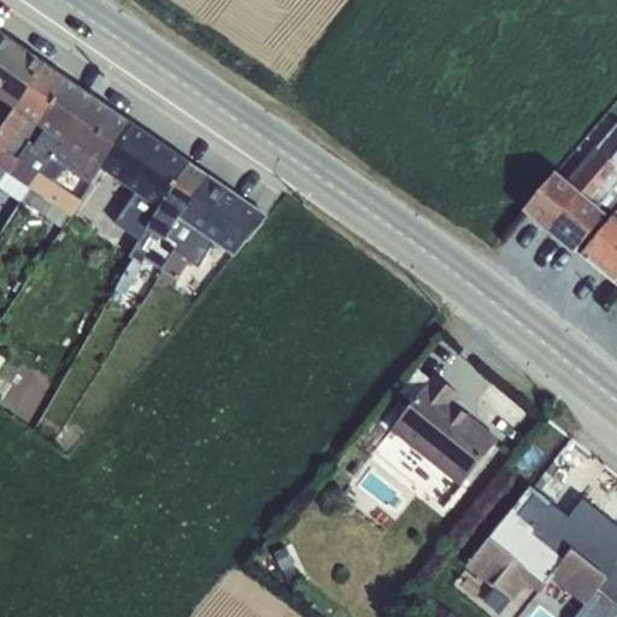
[(0,100),(13,111),(45,64),(0,33),(0,100)]
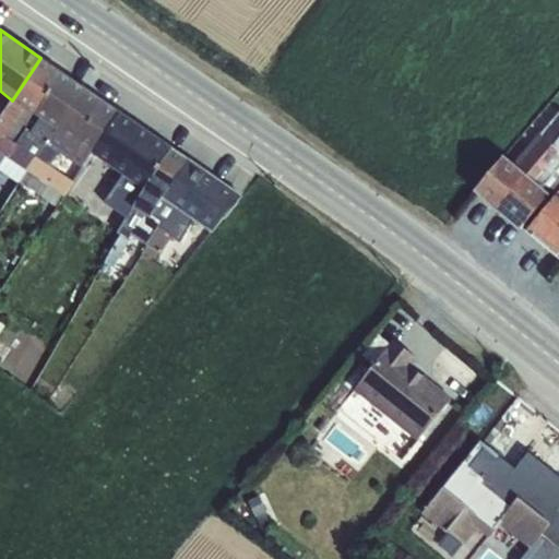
[(12,100),(0,117),(0,162),(32,114),(61,72),(40,58),(12,100)]
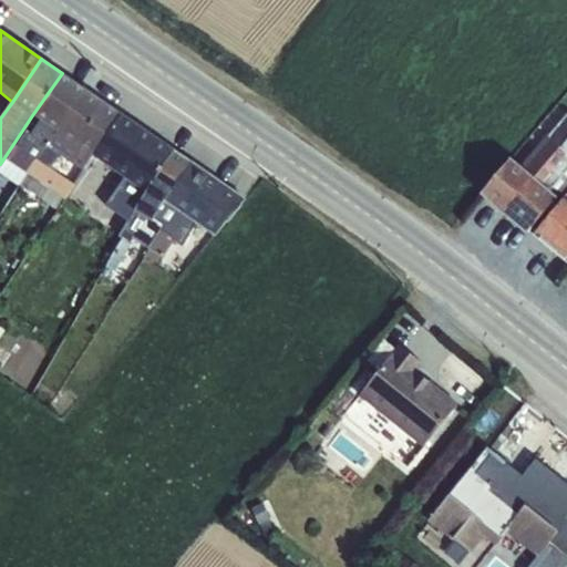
[(32,115),(0,164),(0,174),(19,187),(19,185),(55,132),(84,89),(62,73),(32,115)]
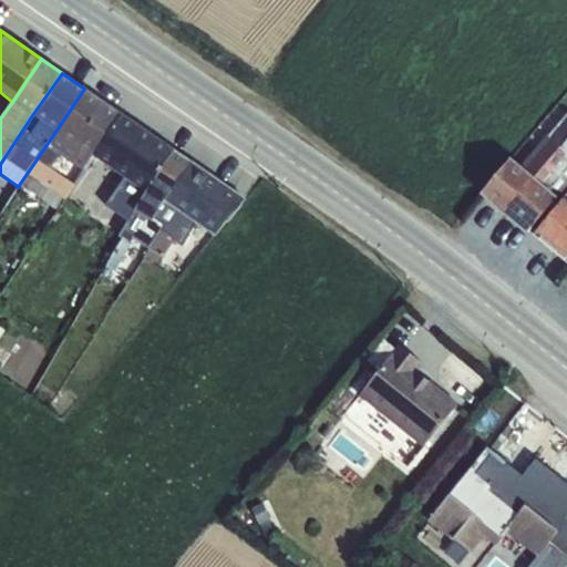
[(55,132),(19,185),(57,209),(73,185),(50,169),(59,155),(82,171),(91,156),(92,157),(122,113),(84,89),(55,132)]
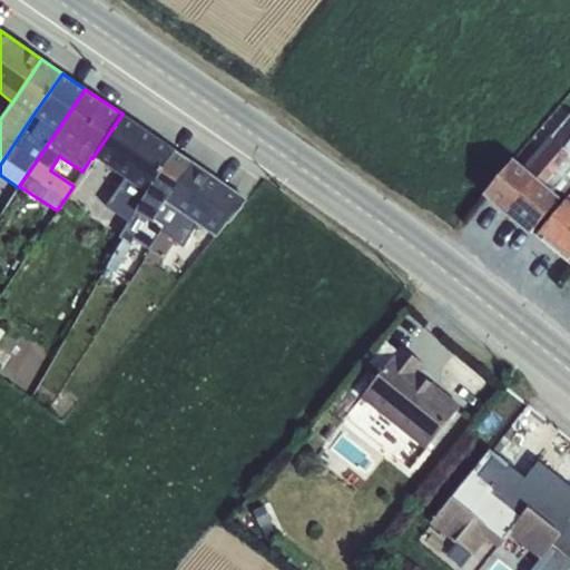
[(123,114),(92,158),(120,176),(125,179),(106,207),(129,223),(135,212),(147,193),(175,150),(147,131),(123,114)]
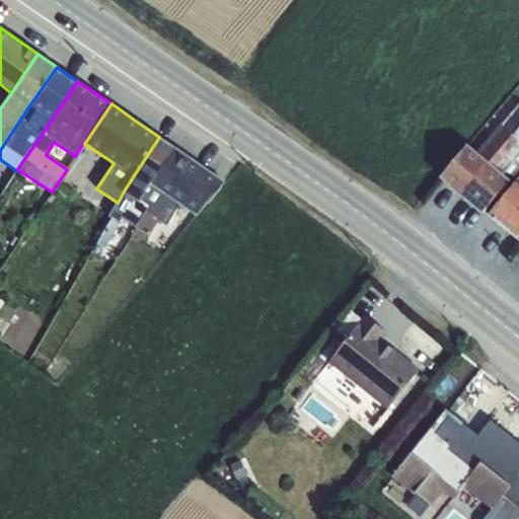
[(467,146),(440,178),(460,196),(489,163),(518,126),(518,104),(501,126),(500,125),(475,152),(467,146)]
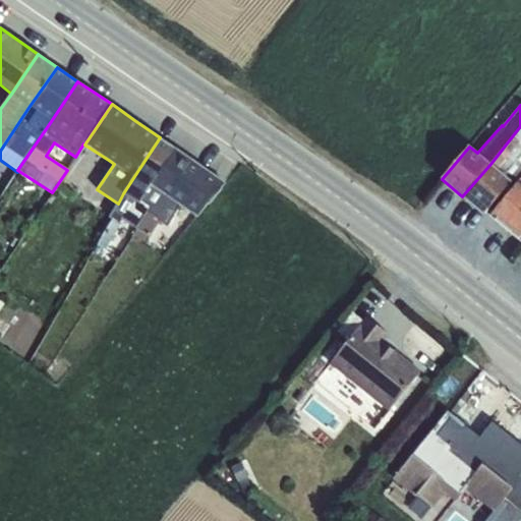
[(520,126),(490,164),(462,196),(484,215),(512,182),(520,170),(520,126)]
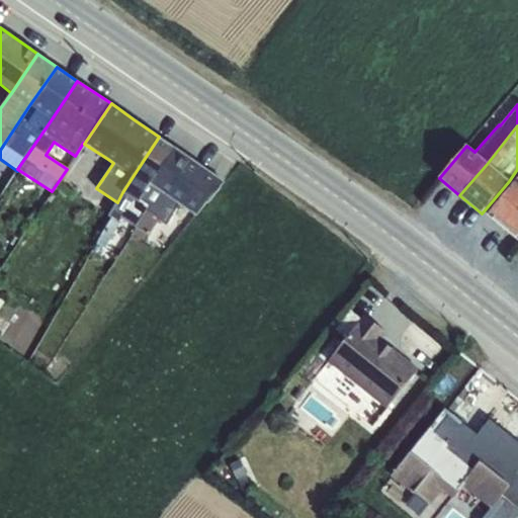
[(134,175),(122,192),(139,202),(151,184),(167,195),(191,160),(159,137),(134,175)]
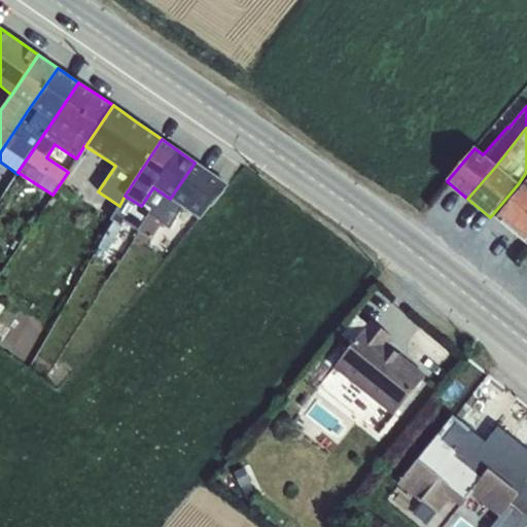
[(170,199),(184,209),(200,219),(226,185),(195,163),(170,199)]
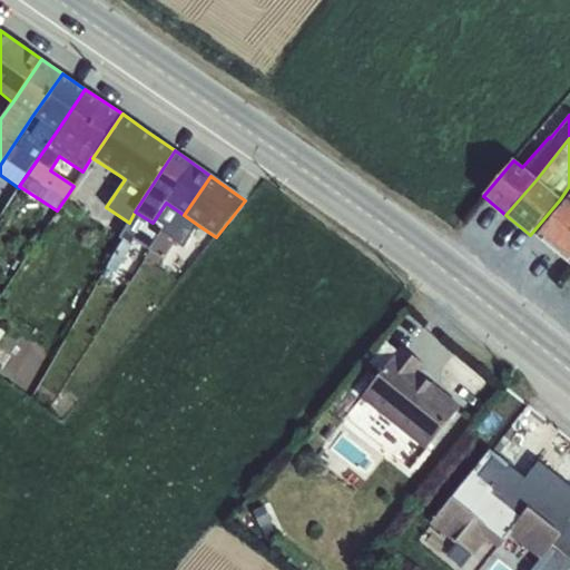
[(567,196),(536,236),(569,264),(569,194),(568,197),(567,196)]
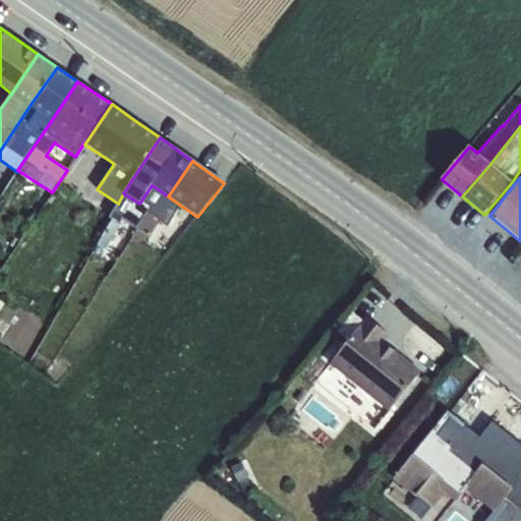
[(123,193),(118,204),(109,218),(112,220),(98,245),(105,250),(122,220),(135,228),(132,236),(145,243),(160,221),(169,227),(182,207),(168,196),(152,185),(139,204),(123,193)]
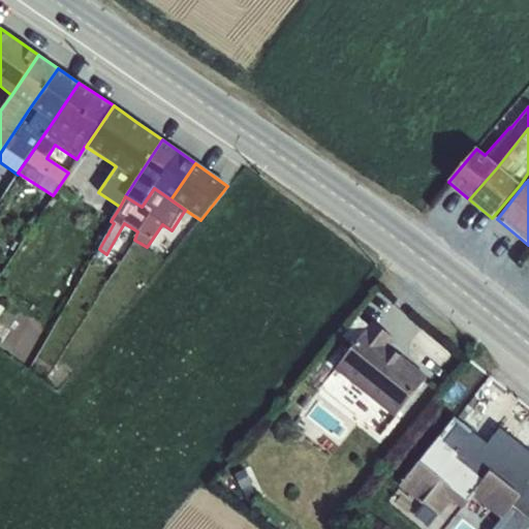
[(365,330),(334,370),(395,418),(427,377),(389,346),(394,339),(372,322),(365,330)]
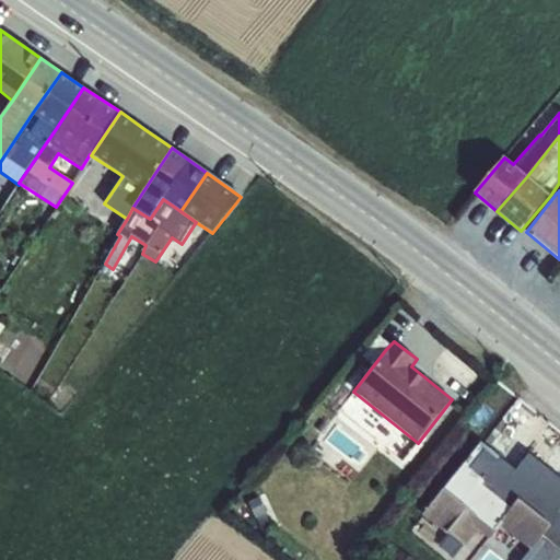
[(444,489),(426,513),(476,553),(493,529),(504,516),(536,541),(522,559),(559,559),(559,478),(528,453),(515,470),(487,448),(509,421),(502,416),(444,489)]
